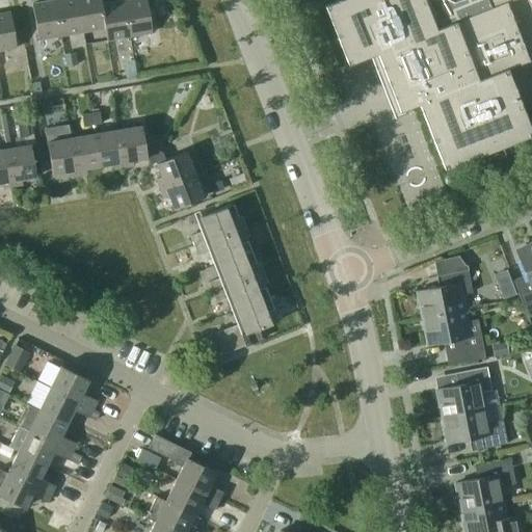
[(37,38),(59,35),(53,0),(50,0),(31,3),(37,38)]
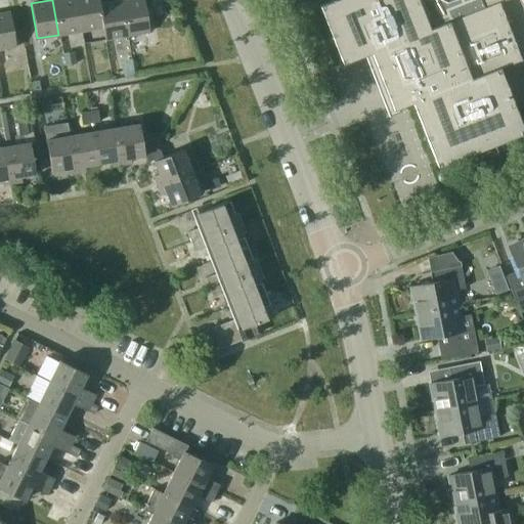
[(52,0),(58,35),(81,31),(75,0),(52,0)]
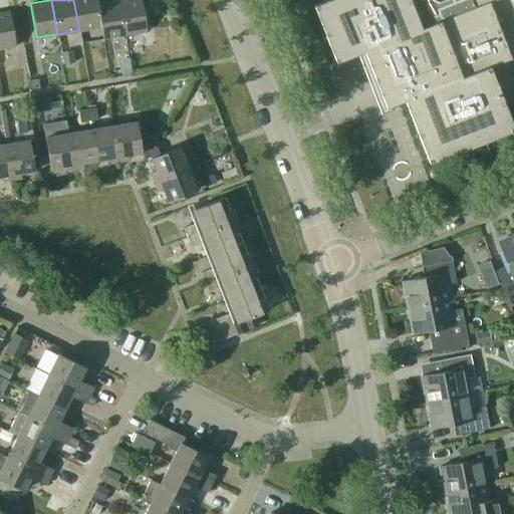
[(96,0),(73,0),(79,30),(100,26),(97,4),(96,0)]
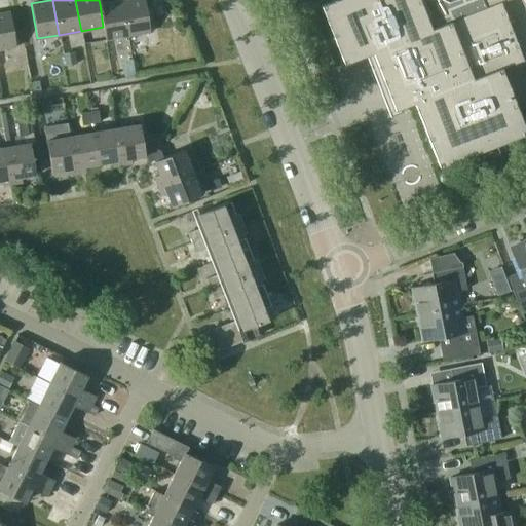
[(105,39),(127,35),(121,0),(100,4),(103,27),(105,39)]
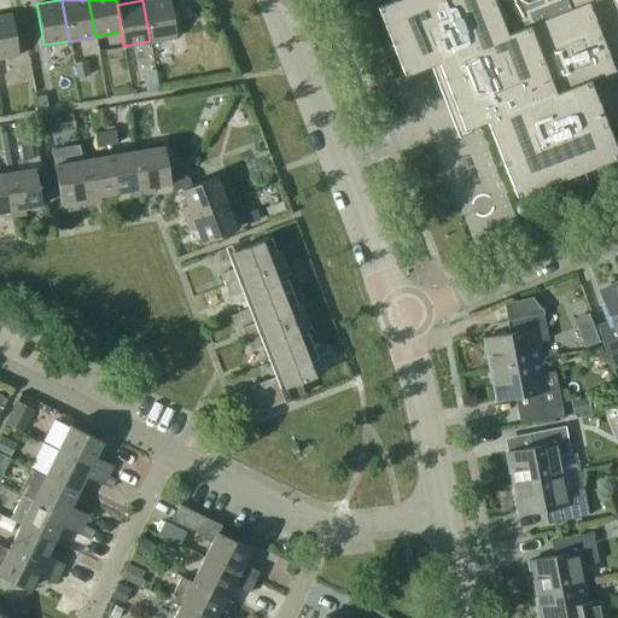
[(176,38),(173,21),(169,0),(143,0),(150,41),(176,38)]
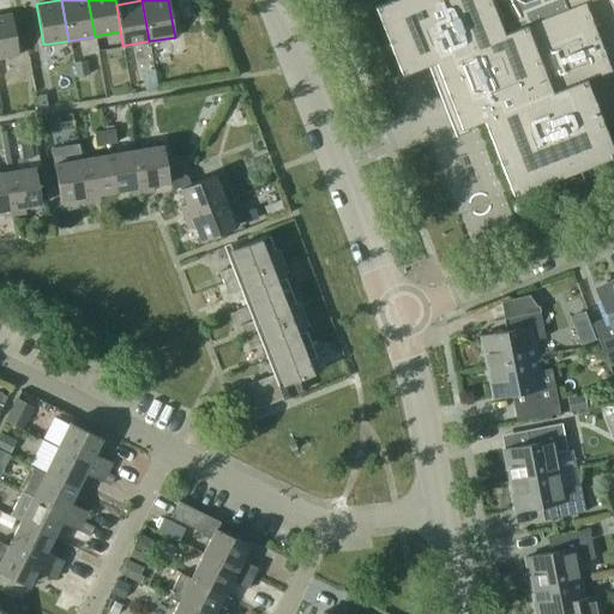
[(613,0),(387,0),(374,6),(401,74),(434,61),(461,128),(483,119),(512,194),(613,155),(613,154),(585,79),(611,70),(584,2),(590,0),(611,0),(612,2),(613,1),(613,0)]
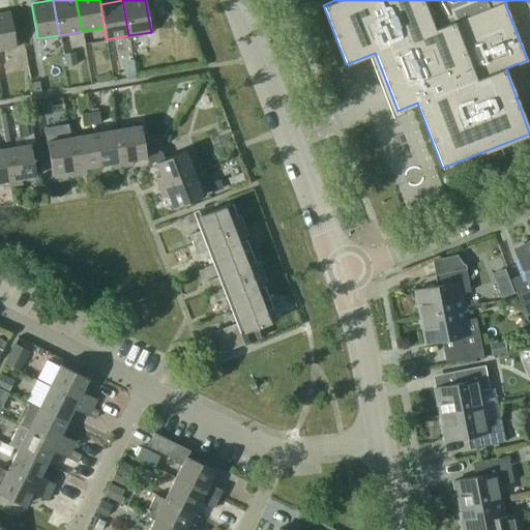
[(0,12),(0,49),(16,47),(9,11),(0,12)]
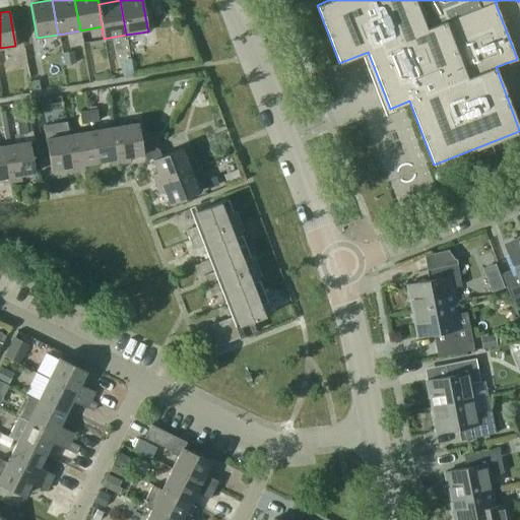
[(75,63),(73,51),(62,53),(64,65),(75,63)]
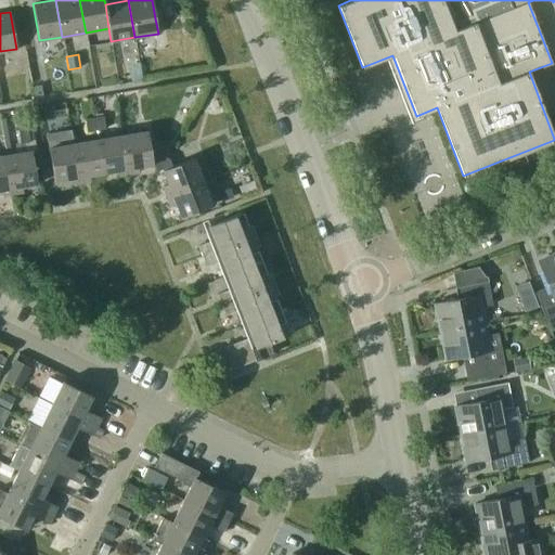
[(39,85),(33,86),(34,98),(41,97),(39,85)]
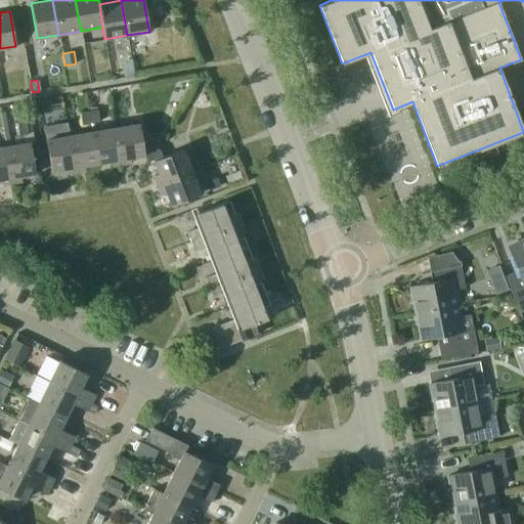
[(88,111),(90,123),(98,121),(97,110),(88,111)]
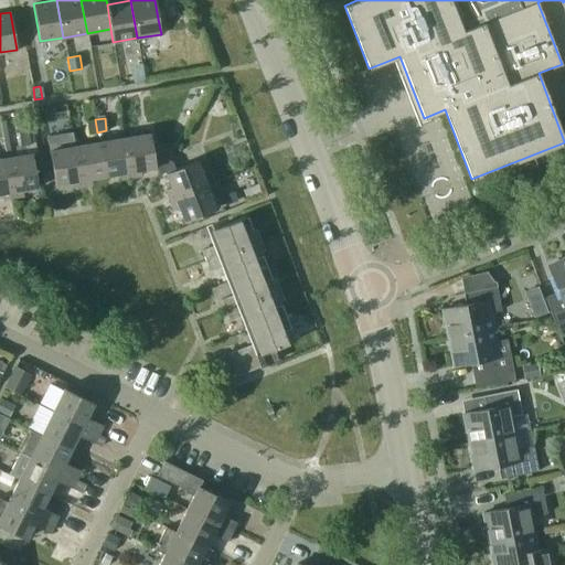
[(88,134),(97,132),(95,119),(86,121),(88,134)]
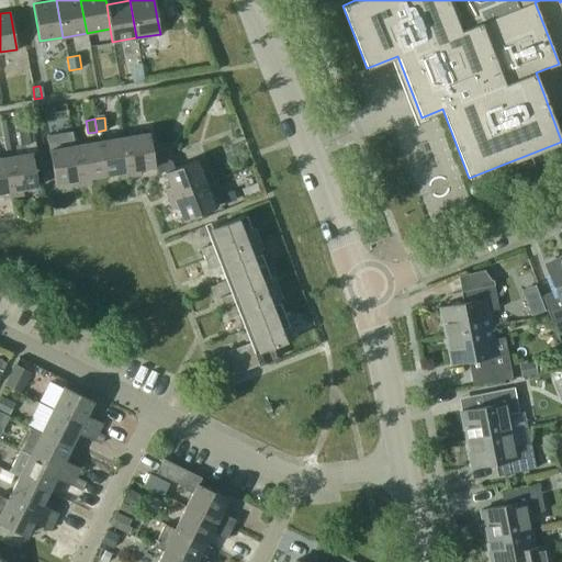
[(30,143),(27,131),(18,132),(20,144),(30,143)]
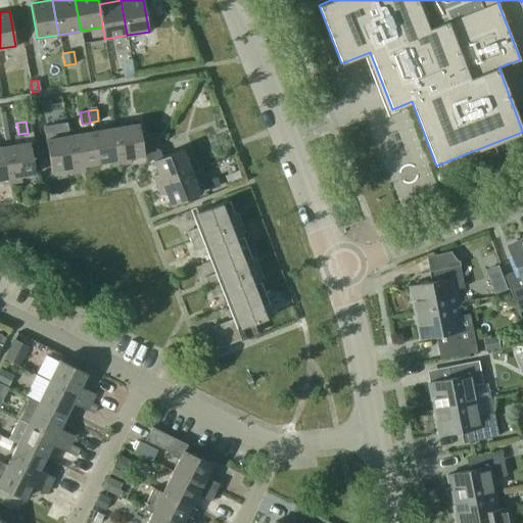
[(75,172),(68,135),(66,122),(43,126),(45,139),(50,170),(64,168),(65,173),(75,172)]
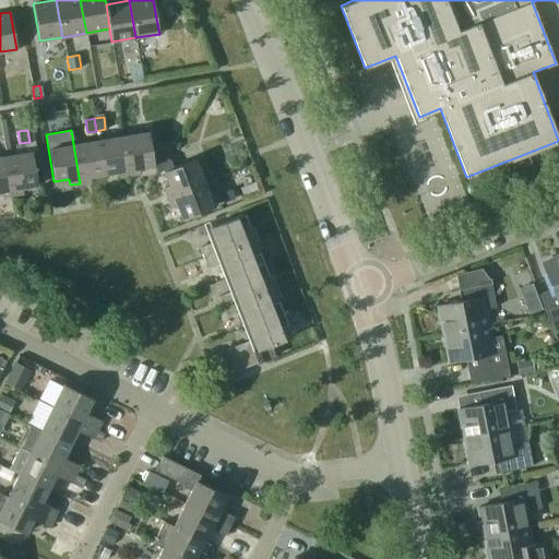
[(153,165),(158,168),(165,156),(159,154),(152,155),(147,131),(122,135),(129,175),(140,173),(139,167),(153,165)]
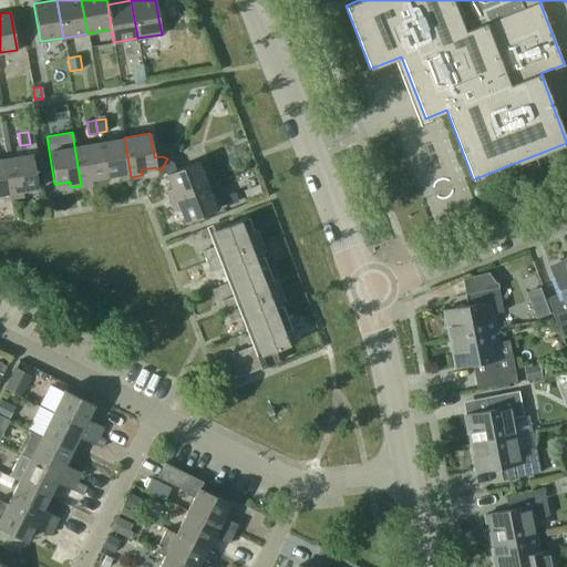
[(124,137),(100,142),(105,176),(120,173),(121,179),(131,177),(124,137)]
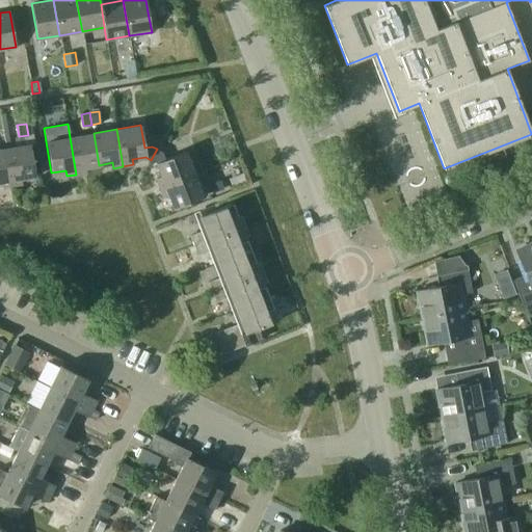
[(99,165),(94,133),(70,137),(76,175),(86,173),(85,167),(99,165)]
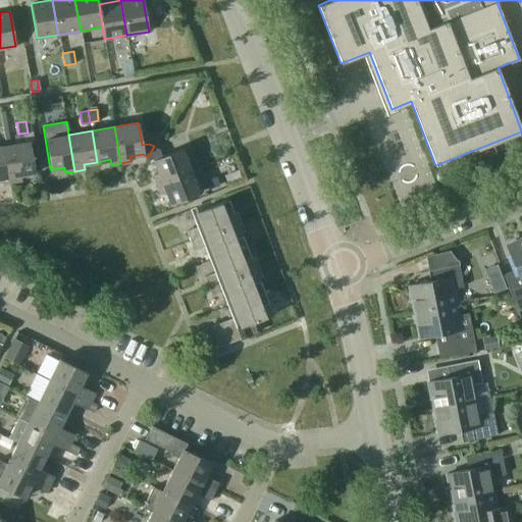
[(29,141),(5,145),(11,181),(21,180),(20,174),(35,172),(29,141)]
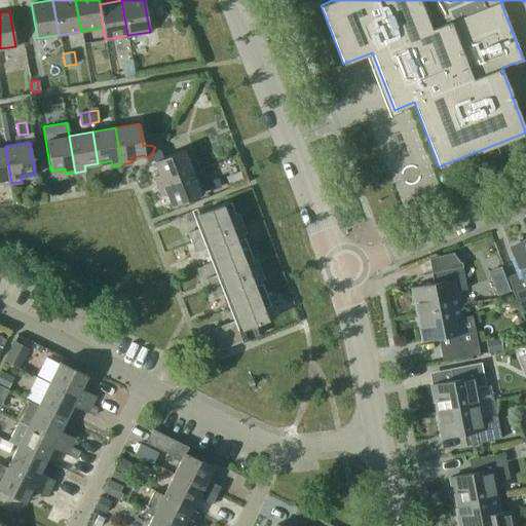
[(11,183),(5,146),(0,147),(0,179),(1,180),(2,185),(11,183)]
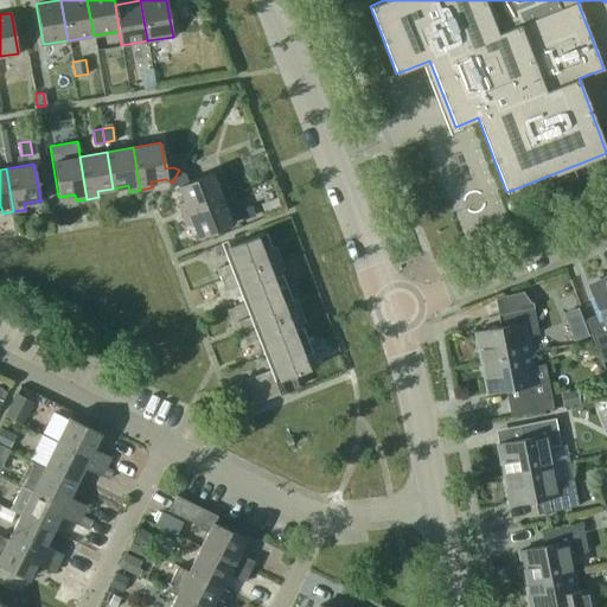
[(184,173),(179,170),(172,183),(178,185),(184,200),(178,203),(181,213),(222,198),(212,172),(187,181),(184,173)]
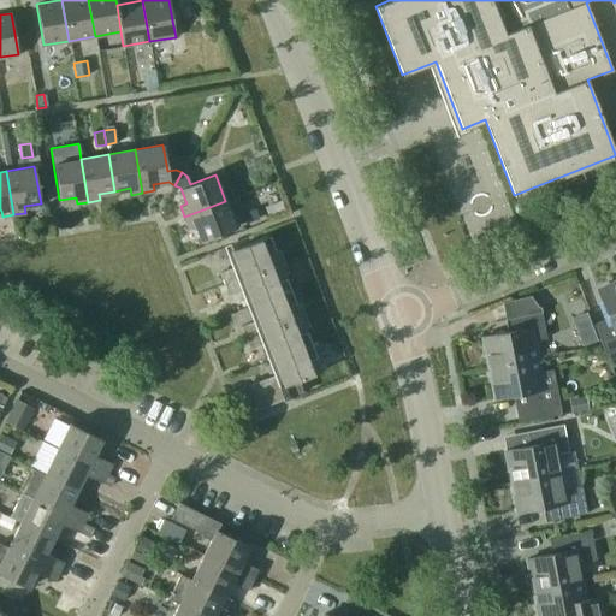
[(268,218),(288,211),(283,200),(264,207),(268,218)]
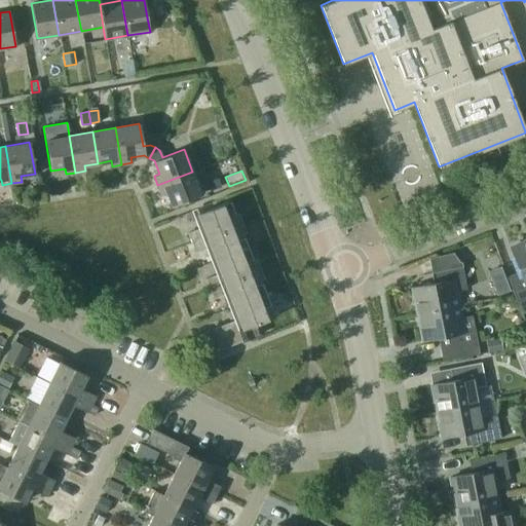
[(201,193),(199,190),(199,189),(192,172),(157,185),(161,194),(166,192),(172,205),(201,193)]
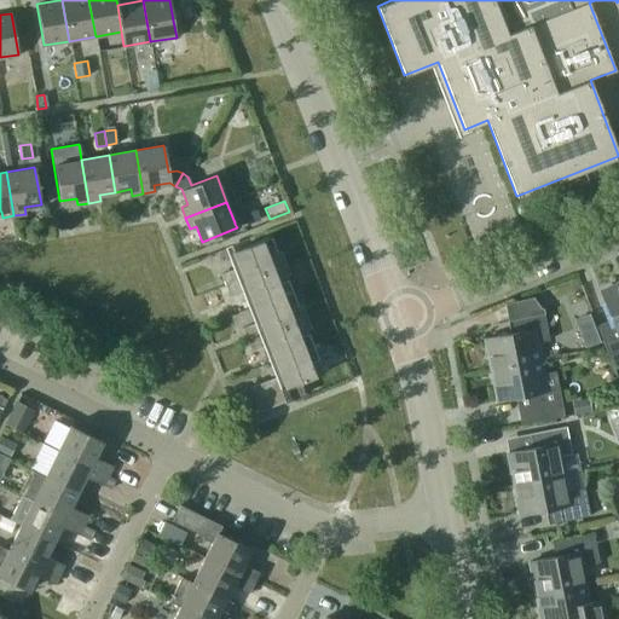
[(255,209),(242,214),(247,224),(259,219),(255,209)]
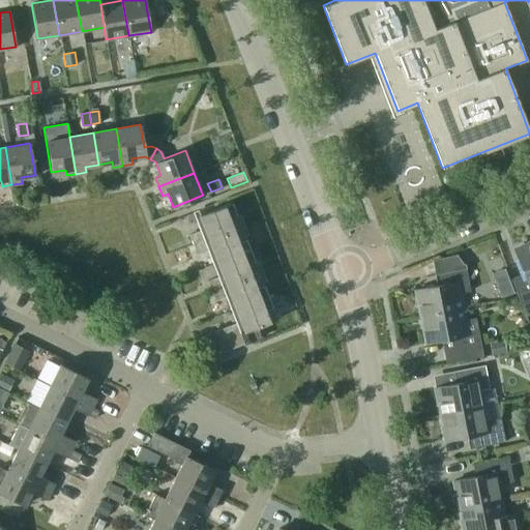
[(193,244),(239,226),(230,202),(195,216),(200,230),(188,234),(193,244)]
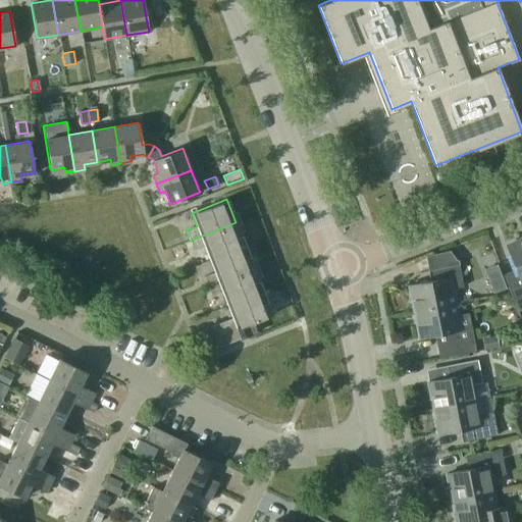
[(209,259),(245,245),(236,222),(190,241),(194,251),(204,246),(209,259)]
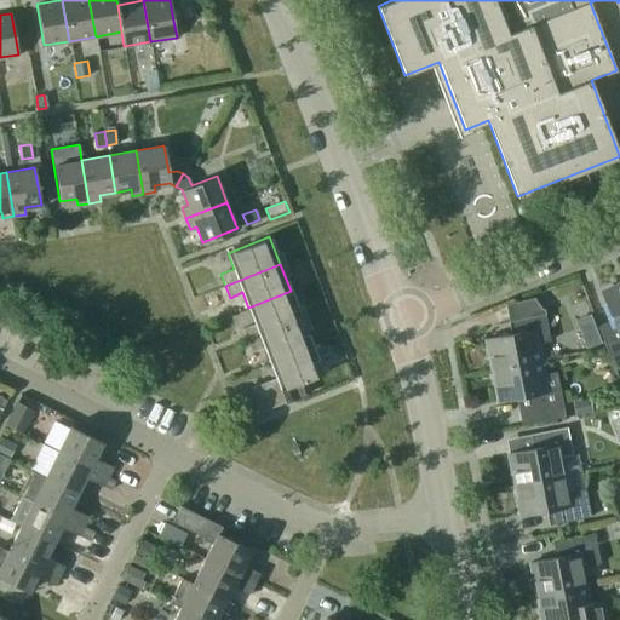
[(619,283),(601,292),(612,321),(597,326),(609,355),(619,350),(619,283)]
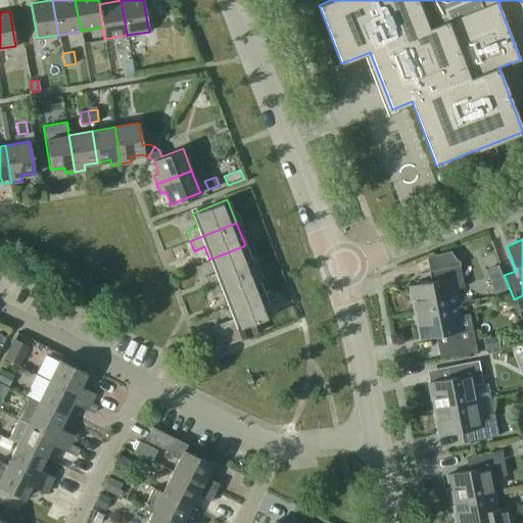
[(207,286),(254,269),(245,245),(209,259),(215,273),(204,277),(207,286)]
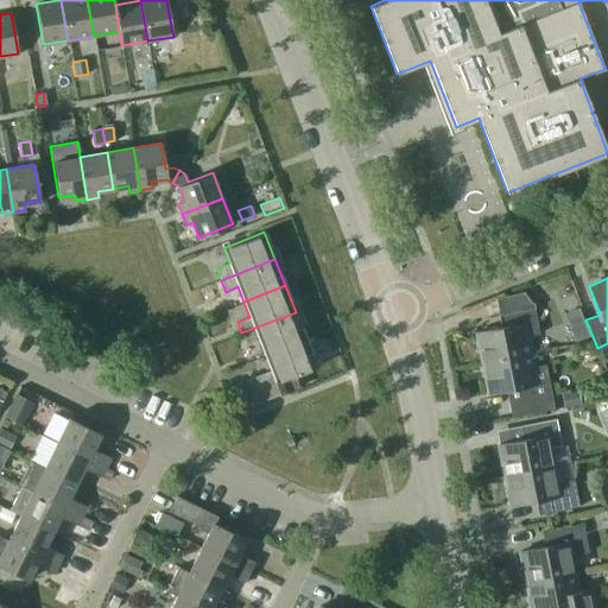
[(482,362),(530,353),(526,336),(539,334),(533,306),(498,314),(501,327),(476,331),(482,362)]
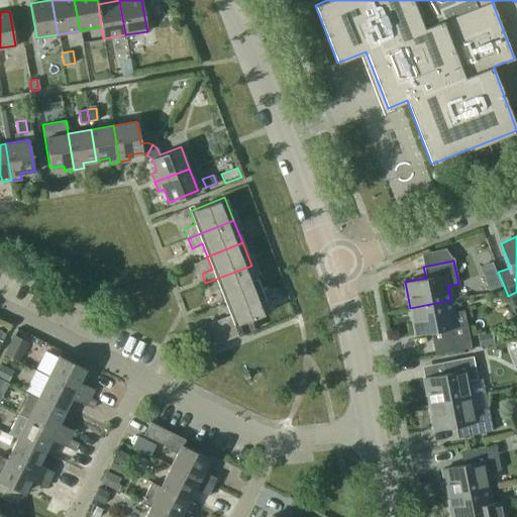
[(220,289),(225,302),(260,288),(251,266),(205,283),(209,293),(220,289)]
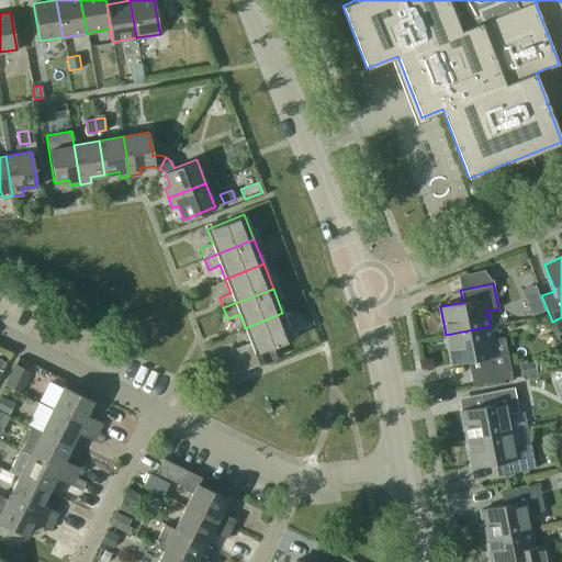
[(282,313),(245,328),(250,341),(226,351),(235,373),(276,357),(272,347),(292,338),(282,313)]
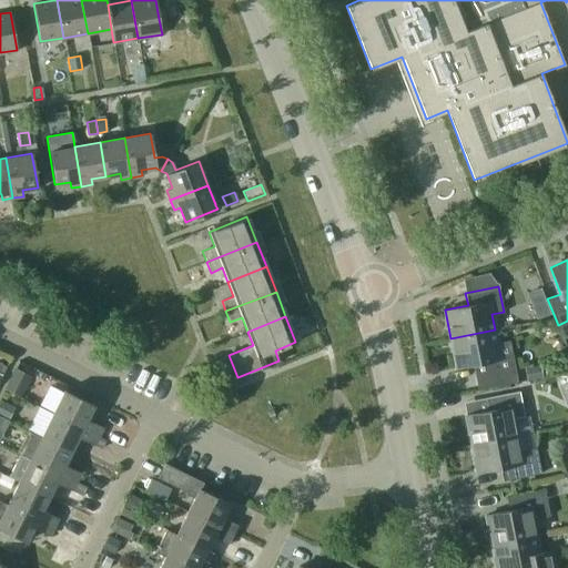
[(495,330),(450,338),(456,367),(479,362),(482,375),(515,368),(509,343),(498,345),(495,330)]
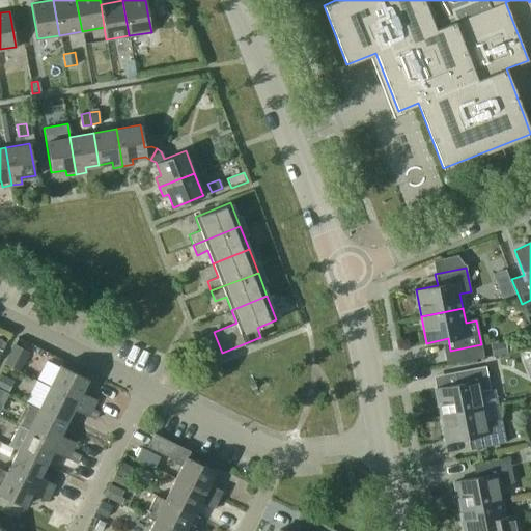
[(506,343),(506,340),(490,343),(493,356),(514,351),(512,342),(506,343)]
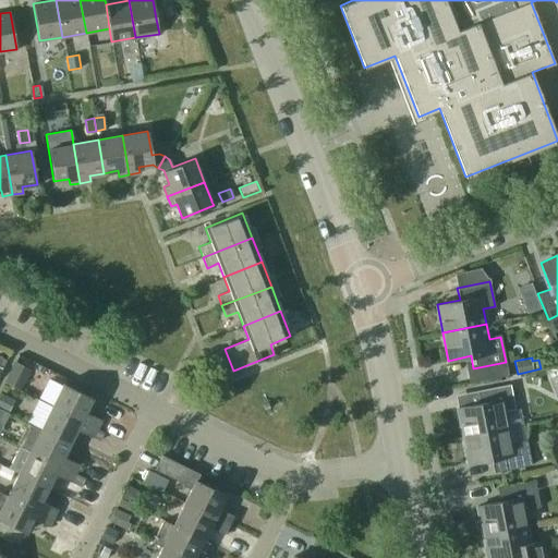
[(29,371),(14,363),(4,383),(20,390),(29,371)]
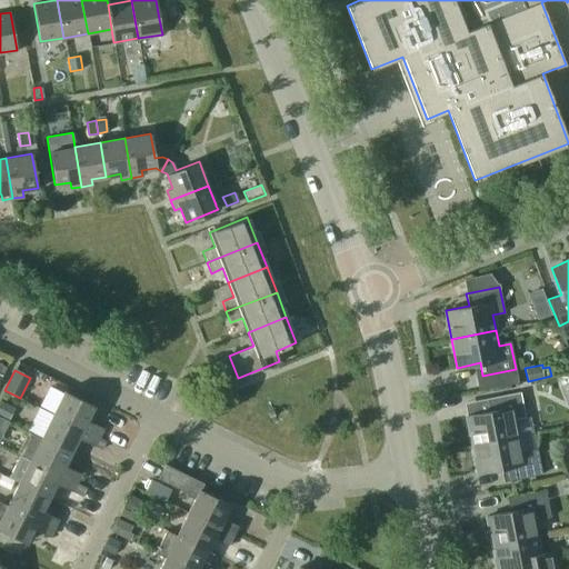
[(62,392),(49,386),(39,407),(52,413),(99,437),(103,428),(87,420),(93,406),(63,390),(62,392)]
